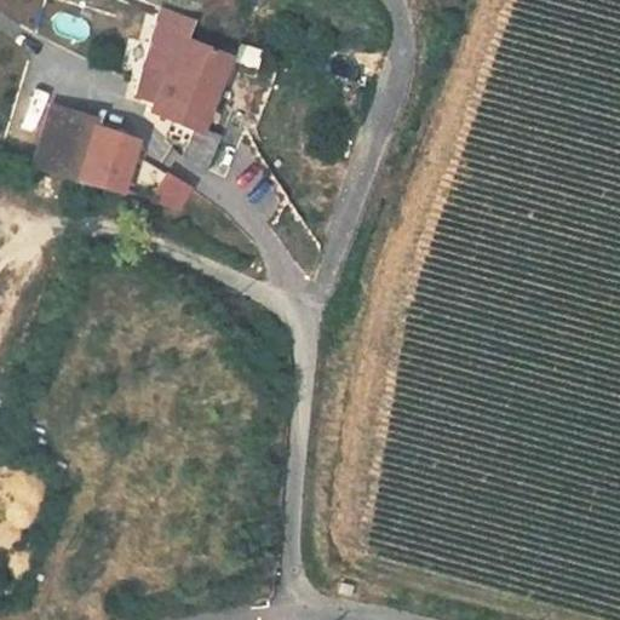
[(189,19),(158,7),(133,96),(150,102),(148,109),(195,130),(197,126),(213,85),(171,68),(183,35),(189,19)]
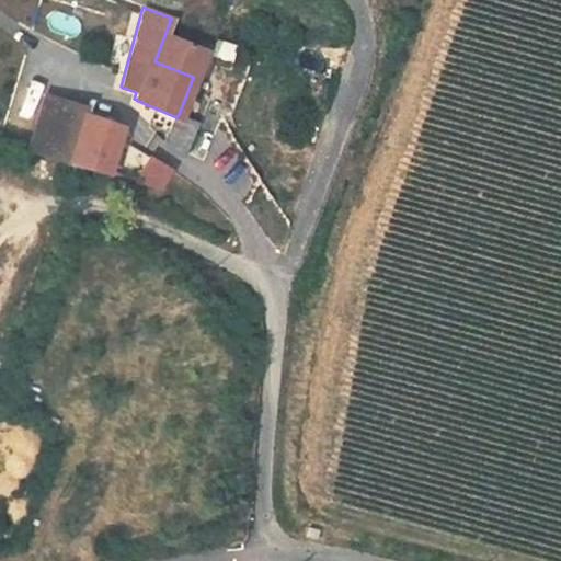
[(205,47),(165,32),(155,61),(193,77),(205,47)]
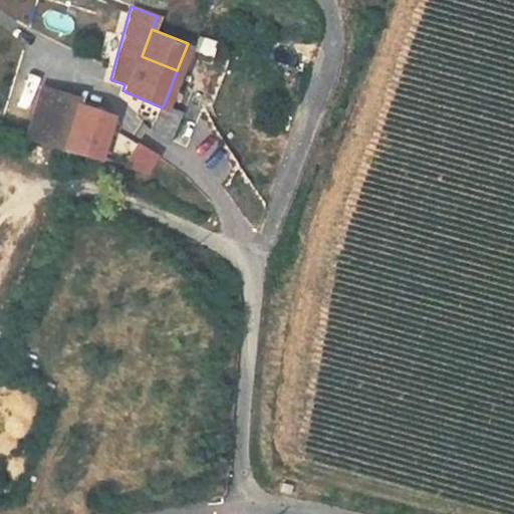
[(57,115),(43,159),(116,187),(129,146),(98,136),(99,126),(57,115)]
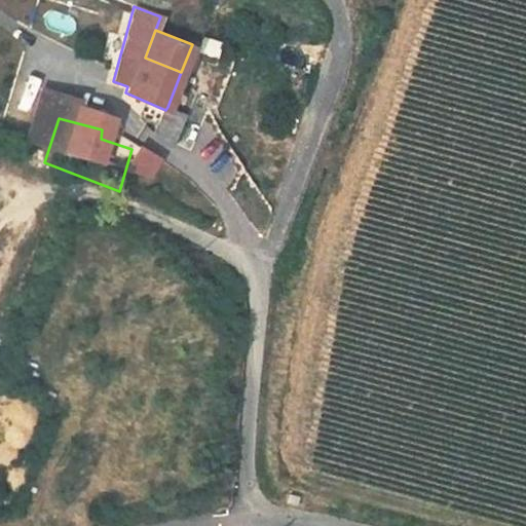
[(187,163),(195,139),(173,136),(167,157),(187,163)]
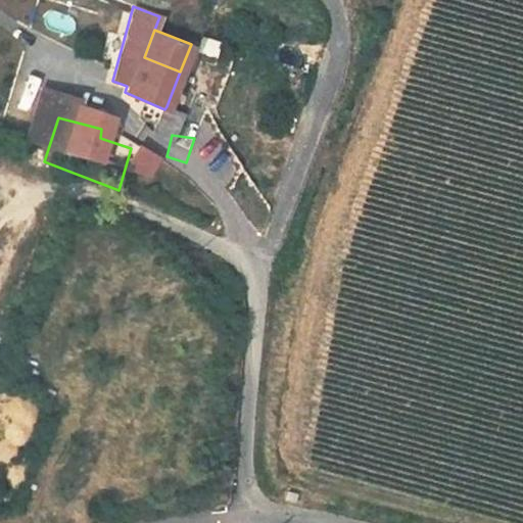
[(145,173),(136,197),(162,207),(172,183),(145,173)]
